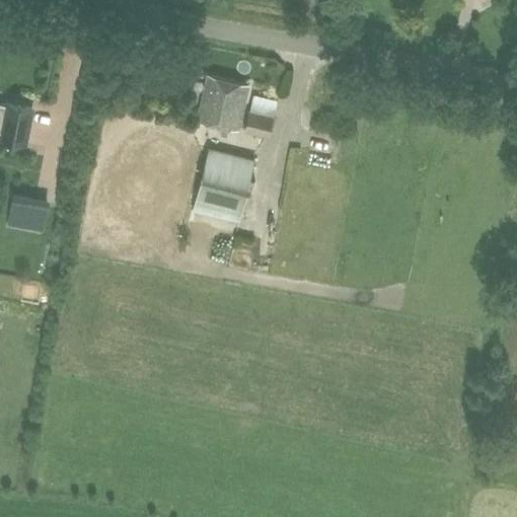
[(207,76),(197,121),(238,130),(248,85),(207,76)]
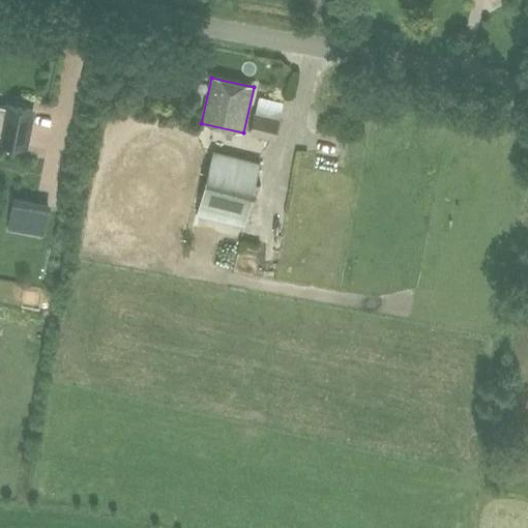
[(0,143),(27,149),(34,112),(7,106),(7,108),(0,106),(0,137),(1,137),(0,142),(0,143)]
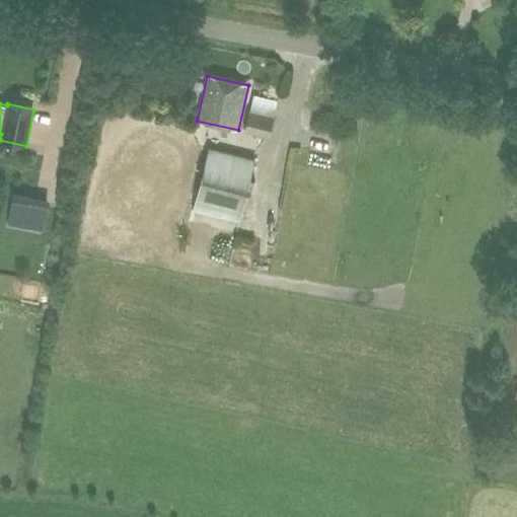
[(245,132),(270,138),(274,119),(250,113),(245,132)]
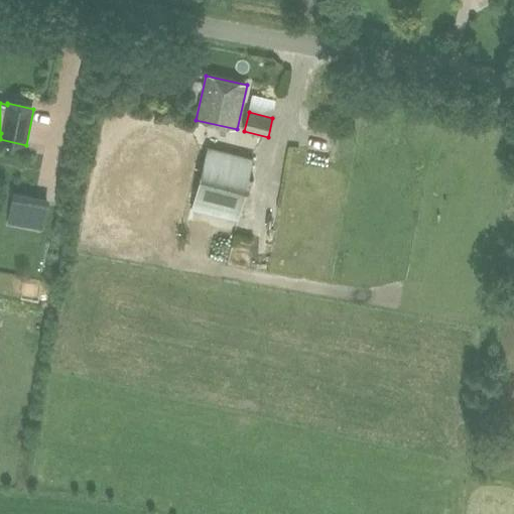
[(240,219),(254,161),(208,150),(193,208),(240,219)]
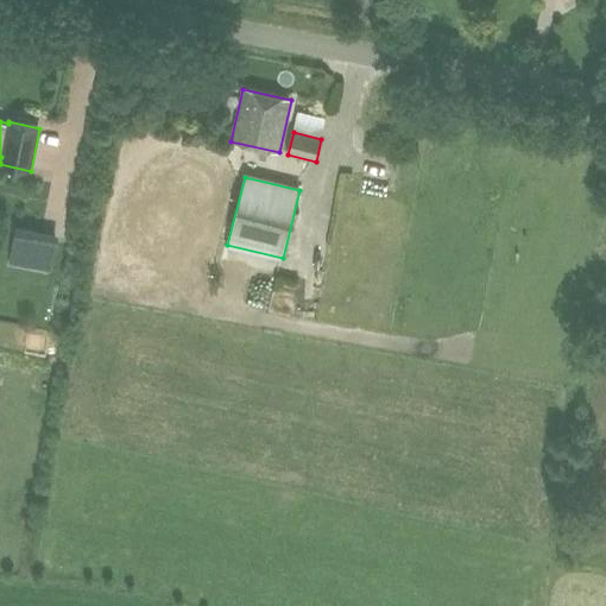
[(10,263),(52,271),(58,242),(16,234),(10,263)]
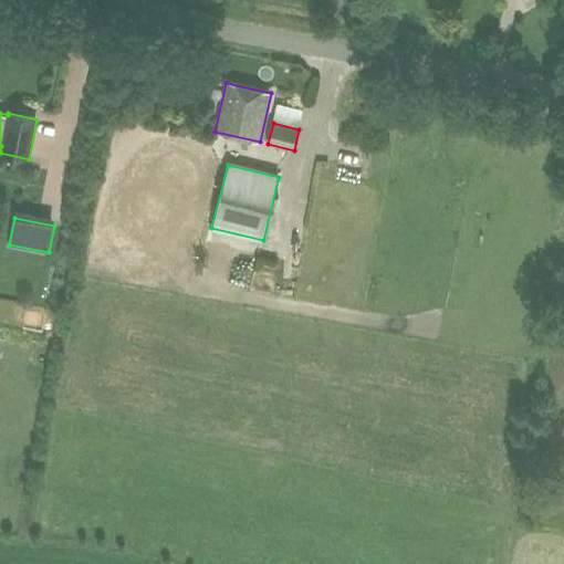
All buildings are outlined.
